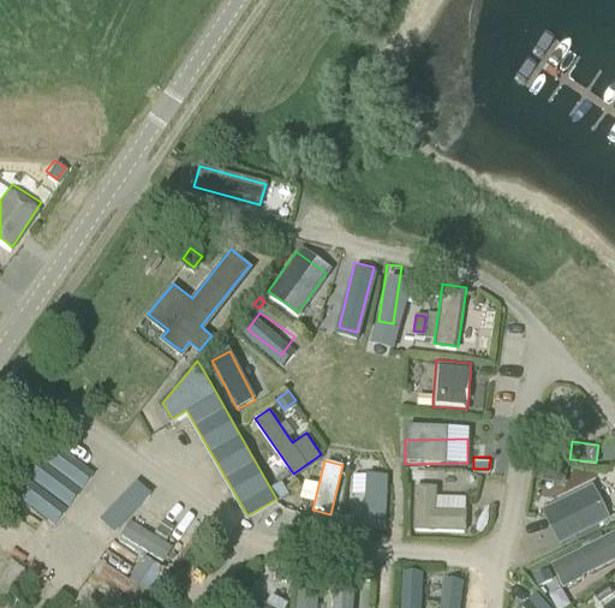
[(567,465),(545,460),(543,475),(563,480),(567,465)]
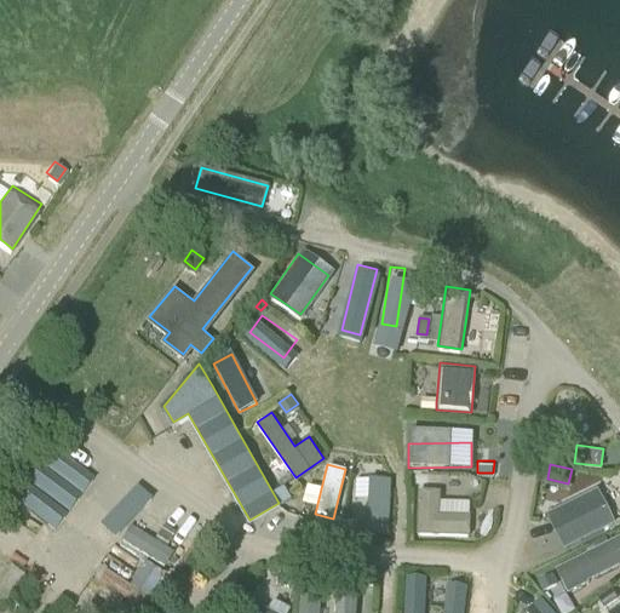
[(424,469),(412,469),(412,482),(424,482),(424,469)]
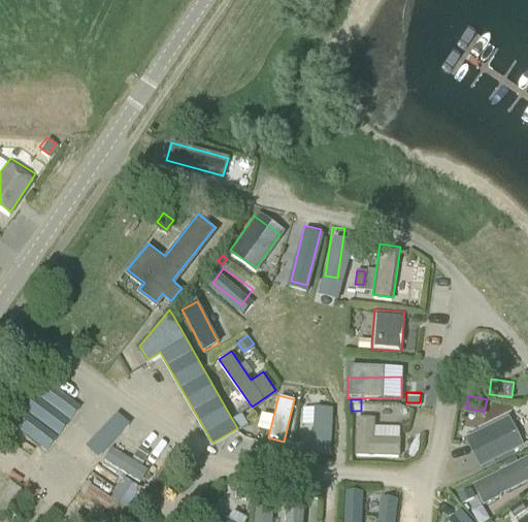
[(331,455),(332,406),(314,406),(312,455),(331,455)]
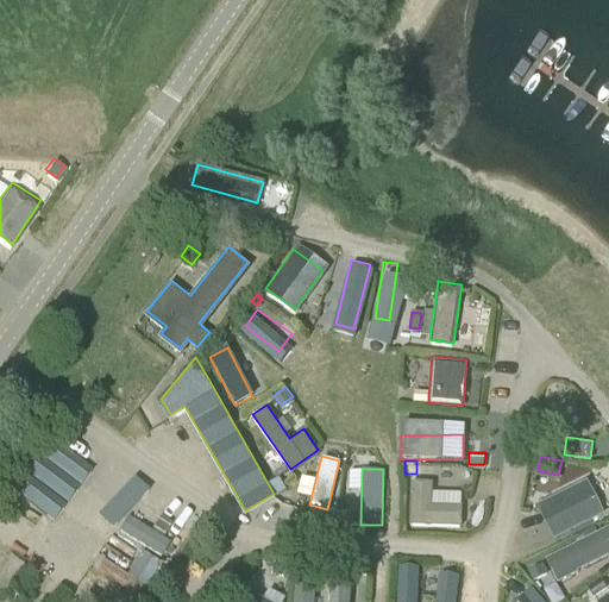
[(274,493),(286,487),(278,475),(268,482),(274,493)]
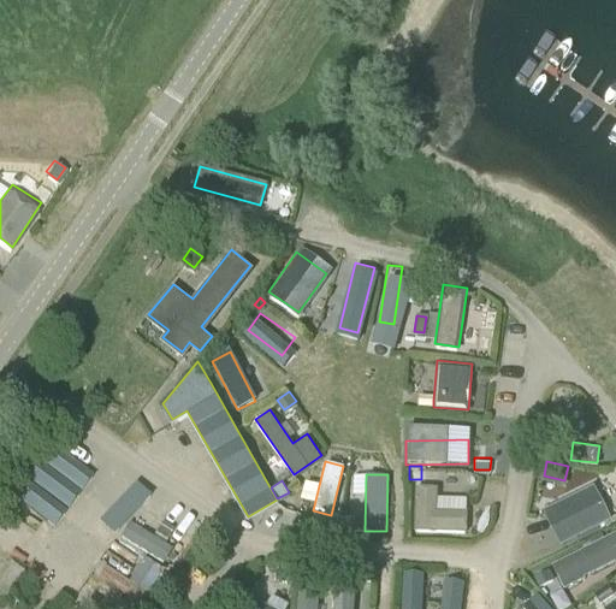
[(593,482),(543,507),(560,542),(610,516),(593,482)]
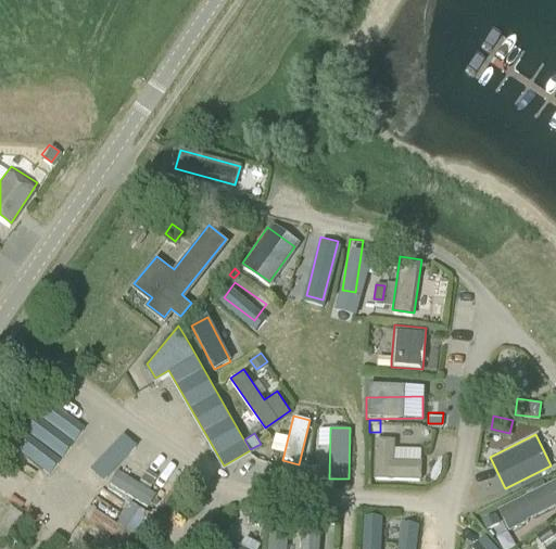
[(373,475),(420,477),(421,458),(394,457),(395,436),(375,435),(373,475)]
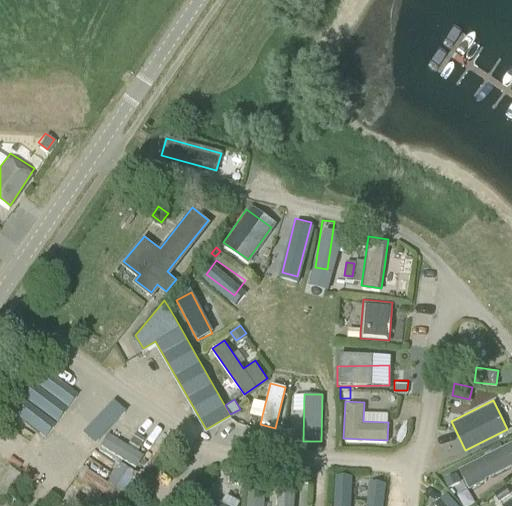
[(148,454),(154,445),(115,415),(109,423),(148,454)]
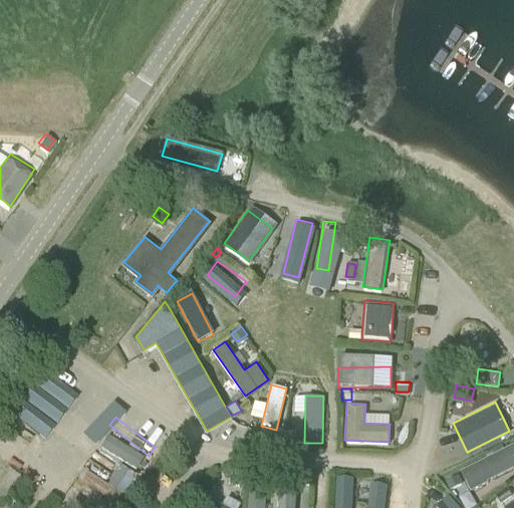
[(295,426),(286,426),(286,435),(295,435),(295,426)]
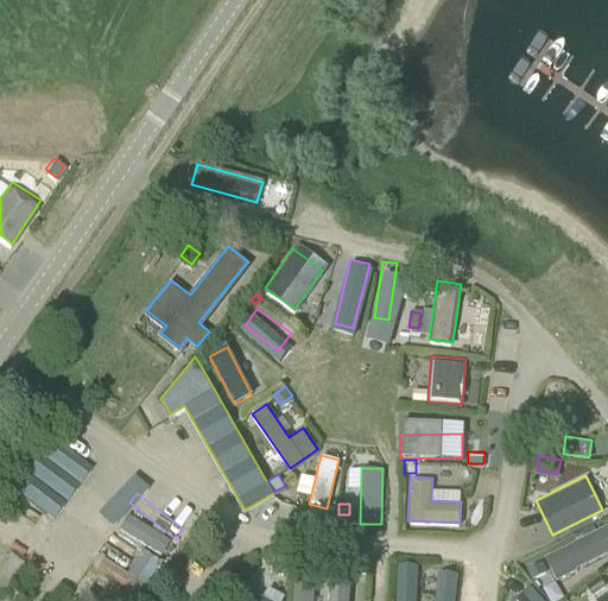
[(607,524),(544,555),(553,577),(607,551),(607,524)]
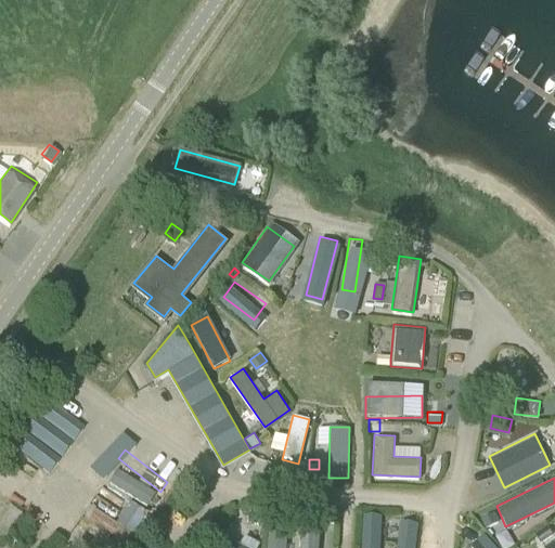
[(0,527),(5,533),(10,527),(22,511),(9,501),(0,513),(0,527)]
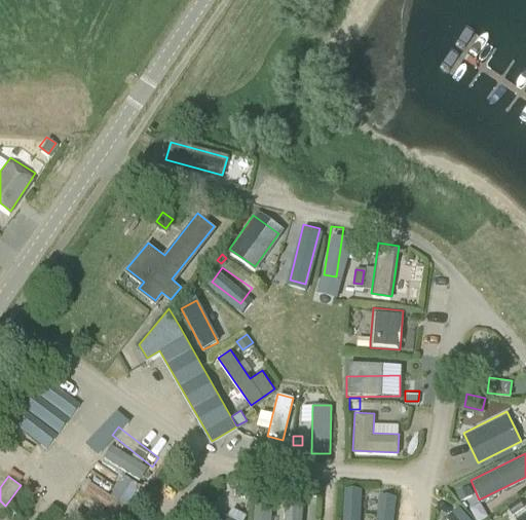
[(320,485),(306,483),(305,491),(318,493),(320,485)]
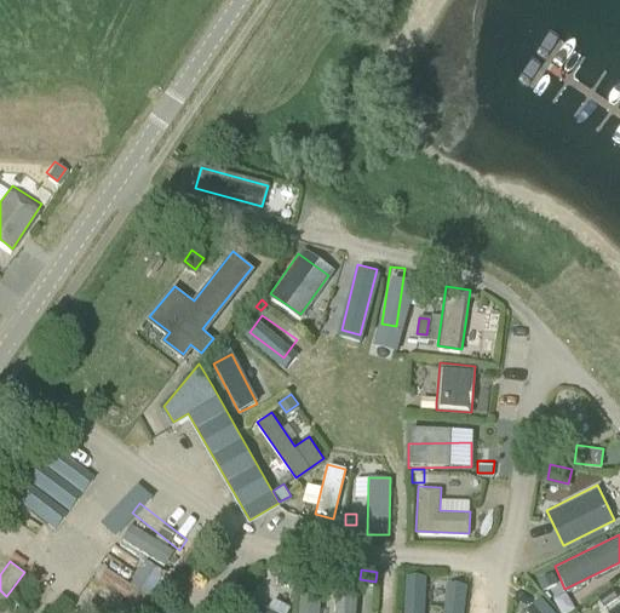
[(538,577),(543,585),(556,579),(552,571),(538,577)]
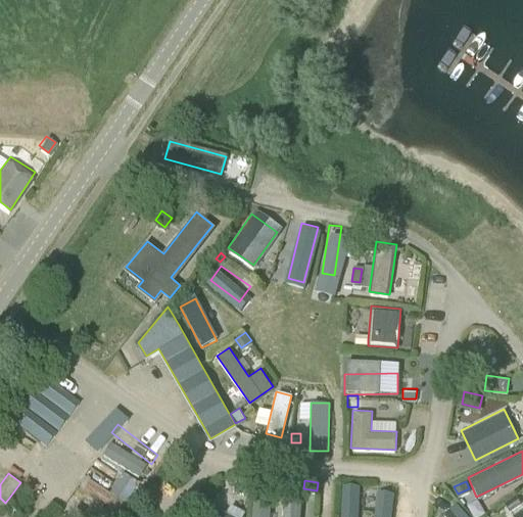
[(245,497),(246,487),(235,486),(235,496),(245,497)]
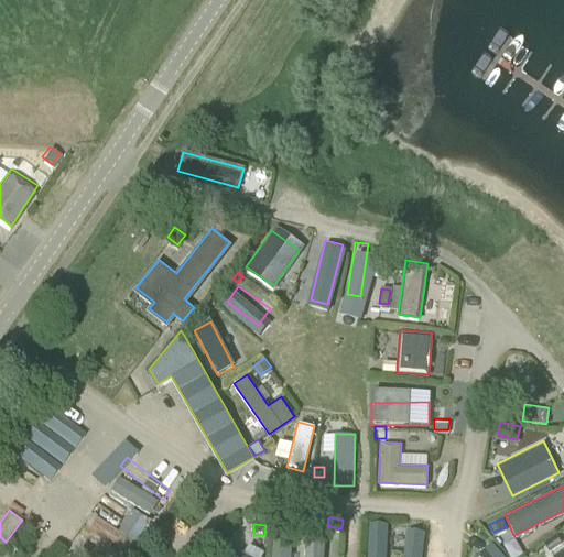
[(407,556),(408,526),(390,525),(388,556),(407,556)]
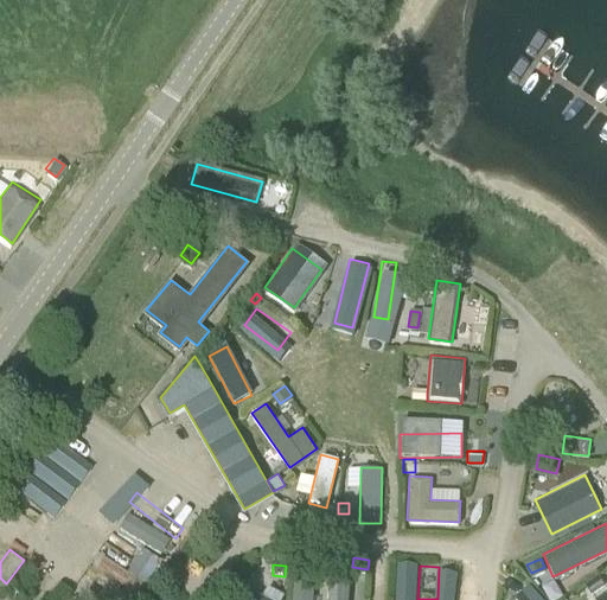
[(70,598),(77,599),(76,599),(107,599),(115,582),(81,569),(70,598)]
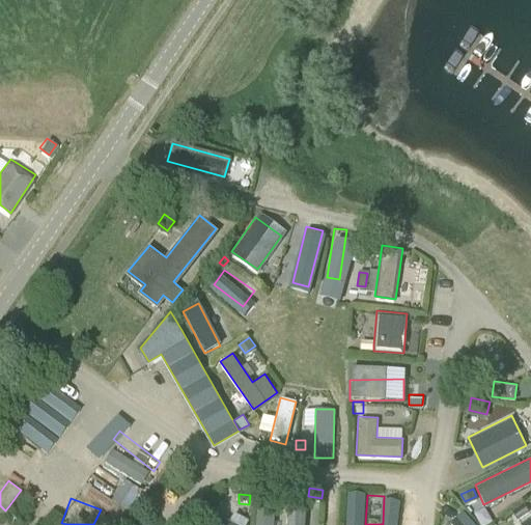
[(516,517),(528,508),(523,501),(511,508),(516,517)]
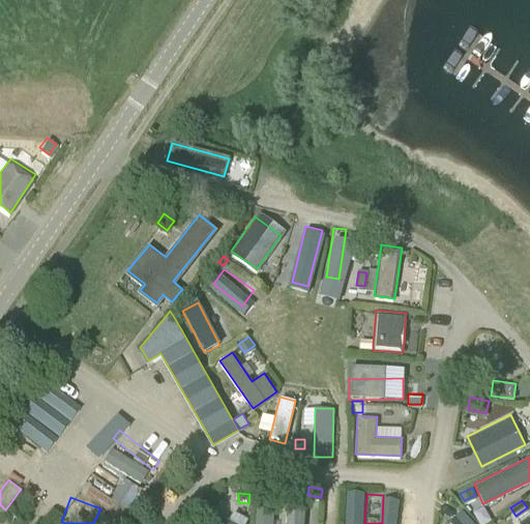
[(258,505),(257,523),(274,523),(275,505),(258,505)]
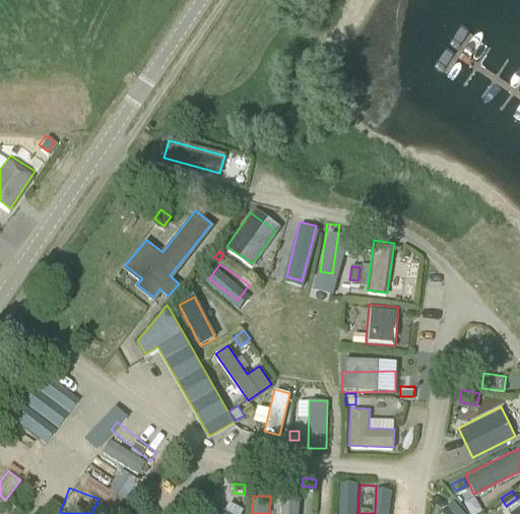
[(298,513),(299,500),(283,499),(282,513),(298,513)]
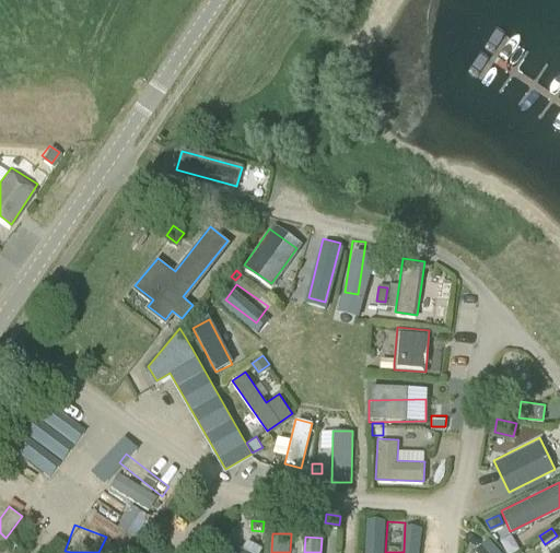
[(500,552),(487,538),(473,550),(475,552),(500,552)]
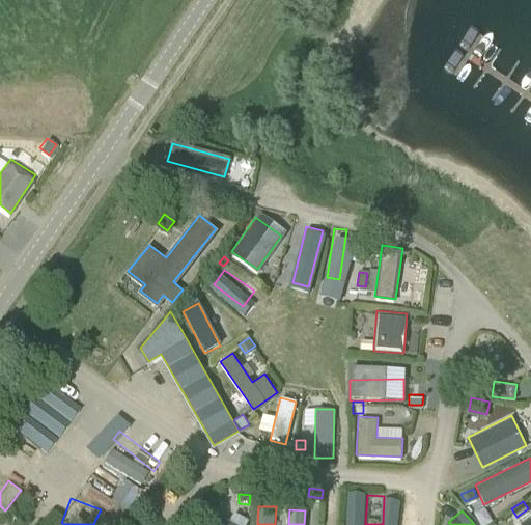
[(530,524),(530,516),(521,522),(523,524),(530,524)]
